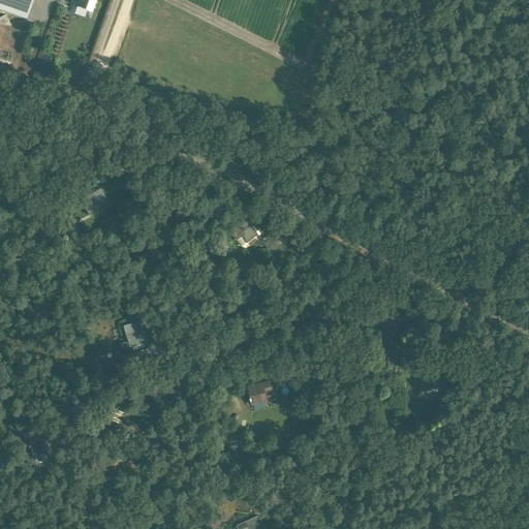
[(0,0),(0,7),(27,17),(32,0),(0,0)]
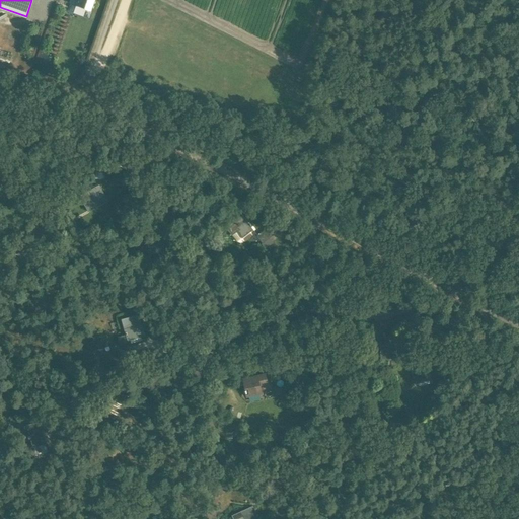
[(70,0),(69,2),(92,10),(95,0),(70,0)]
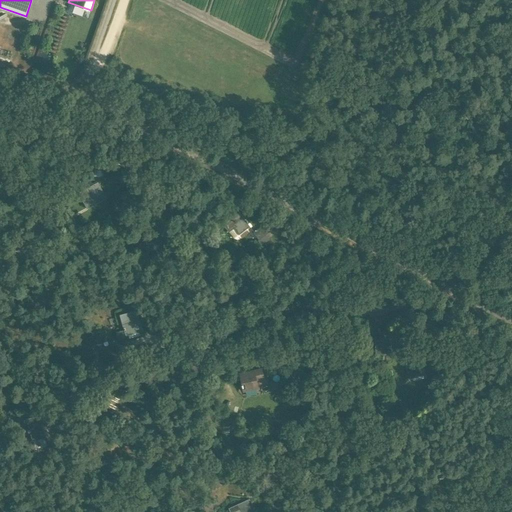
[(0,40),(9,44),(11,39),(0,34),(0,40)]
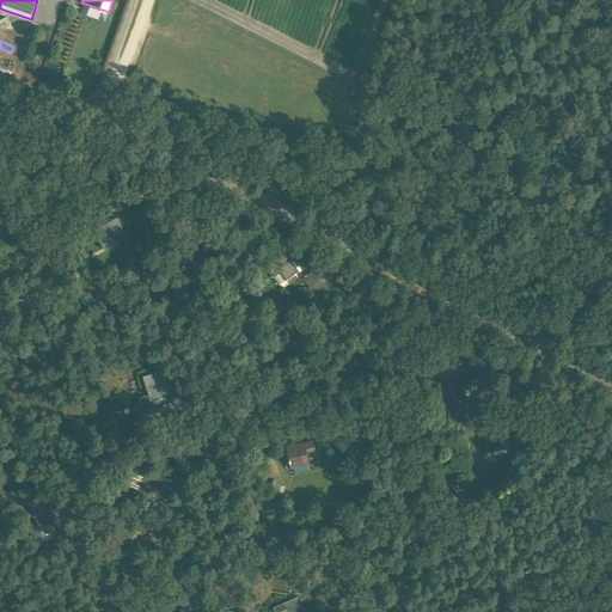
[(93,230),(97,236),(103,248),(126,236),(116,218),(93,230)]
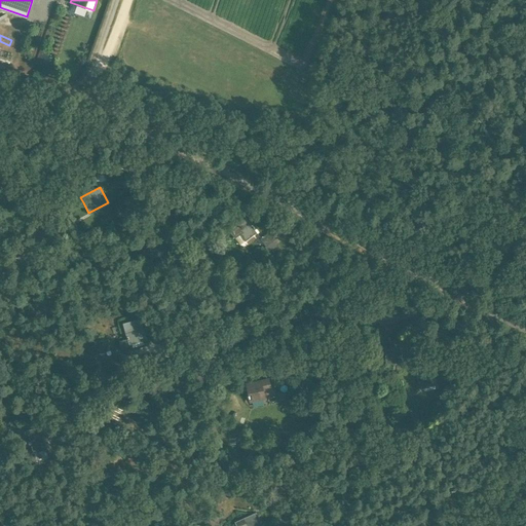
[(246,218),(241,221),(229,231),(234,238),(239,234),(245,240),(256,231),(246,218)]
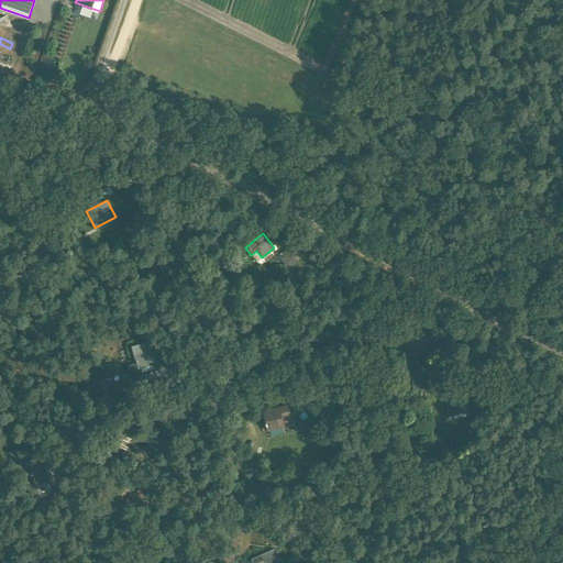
[(291,245),(278,255),(285,263),(298,253),(291,245)]
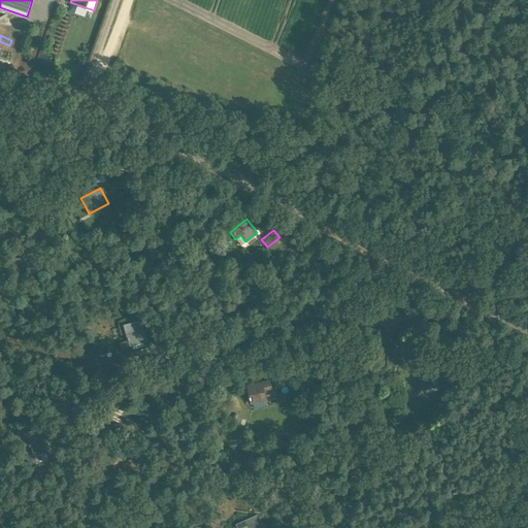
[(146,340),(145,335),(140,320),(123,325),(129,345),(146,340)]
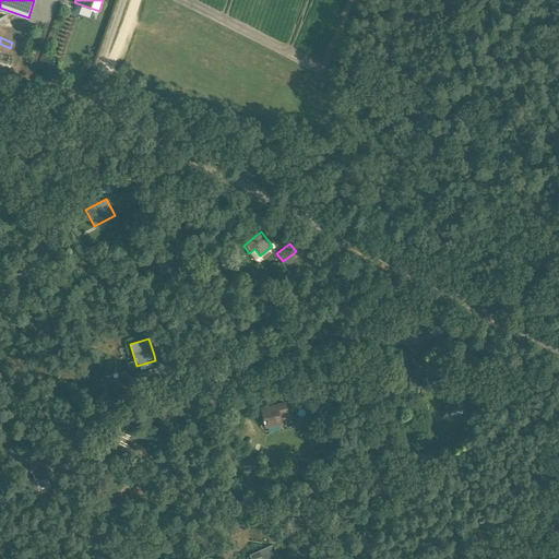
[(419,368),(411,368),(412,385),(420,385),(419,368)]
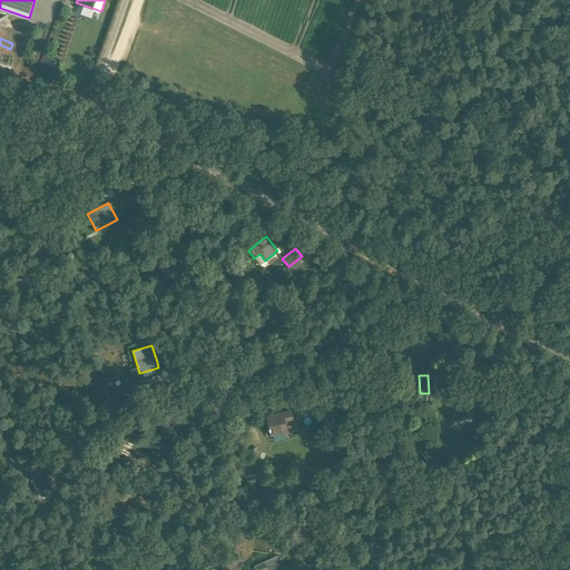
[(198,418),(212,406),(205,399),(192,410),(198,418)]
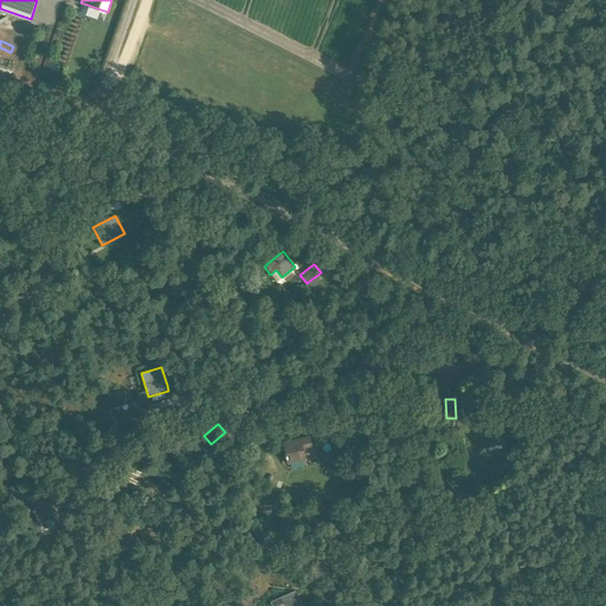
[(288,463),(294,462),(304,459),(303,449),(311,447),(309,437),(283,443),(285,455),(284,455),(285,458),(287,458),(288,463)]
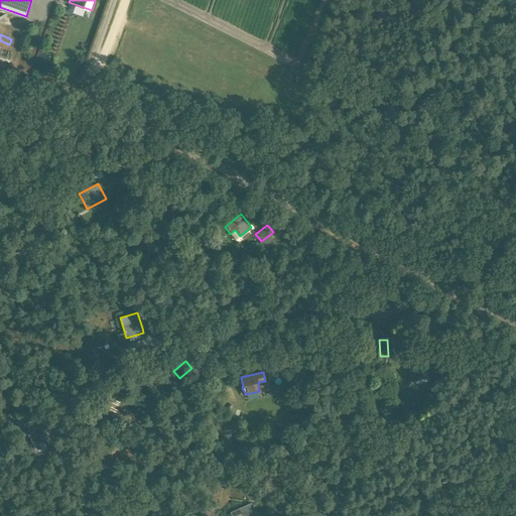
[(366,401),(375,398),(372,392),(364,395),(366,401)]
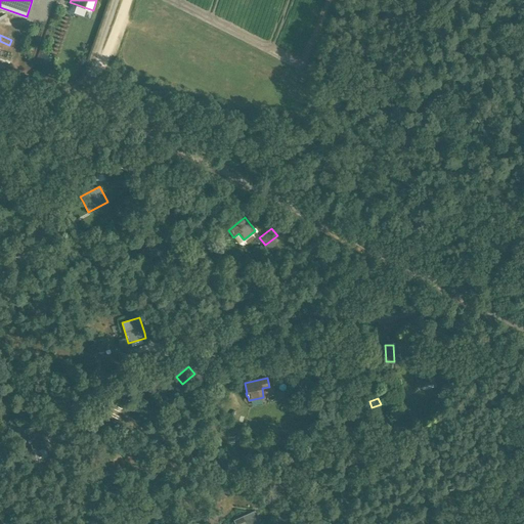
[(112,416),(117,406),(108,402),(104,411),(112,416)]
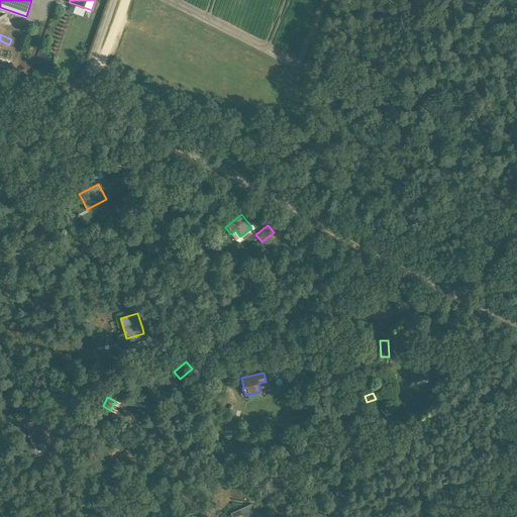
[(25,417),(31,439),(44,435),(42,427),(49,425),(45,412),(25,417)]
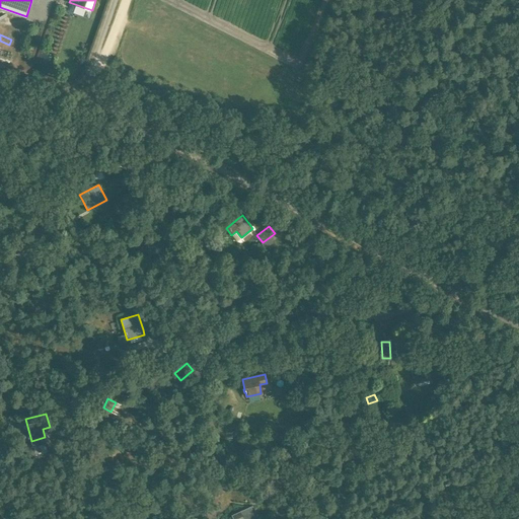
[(235,518),(242,516),(242,518),(258,518),(252,506),(231,515),(233,518),(235,518)]
